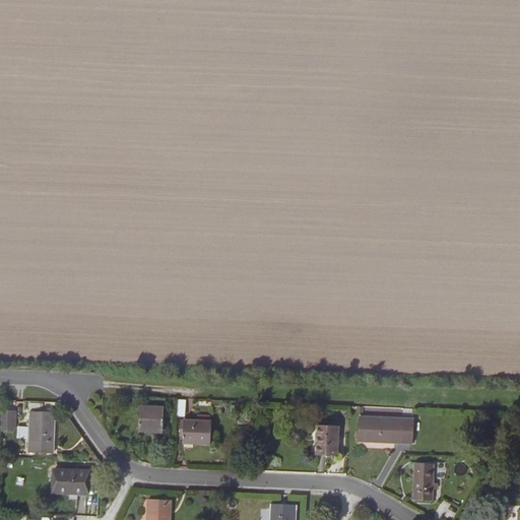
[(185,416),(187,399),(179,398),(177,415),(185,416)]
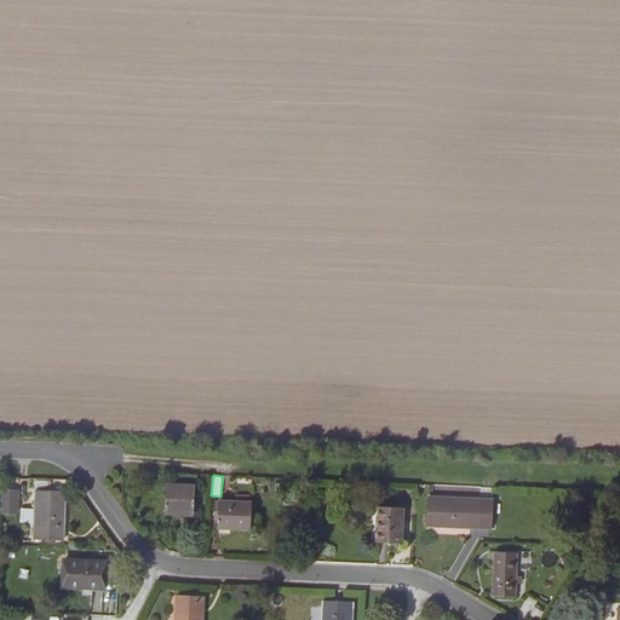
[(197,487),(168,486),(167,514),(196,514),(197,487)]
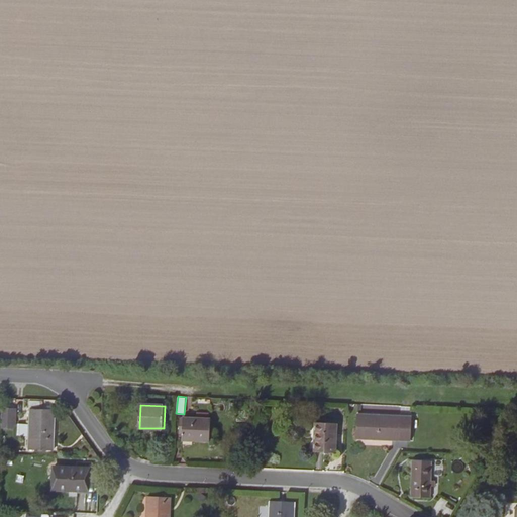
[(18,409),(4,408),(3,429),(17,429),(18,409)]
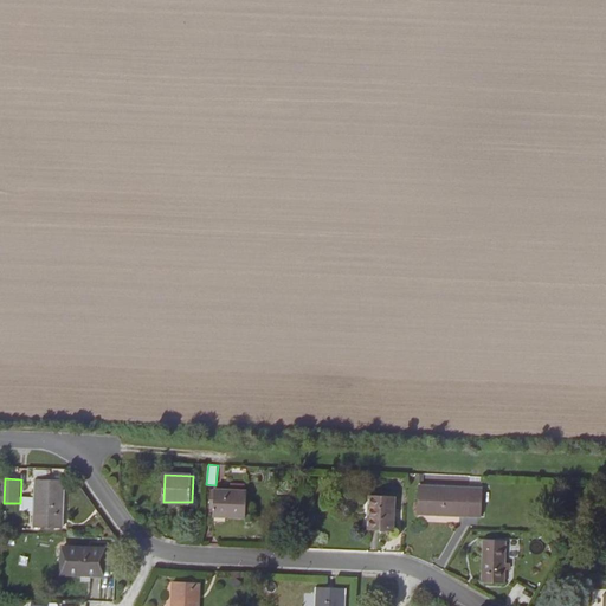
[(64,527),(65,481),(37,479),(34,527),(64,527)]
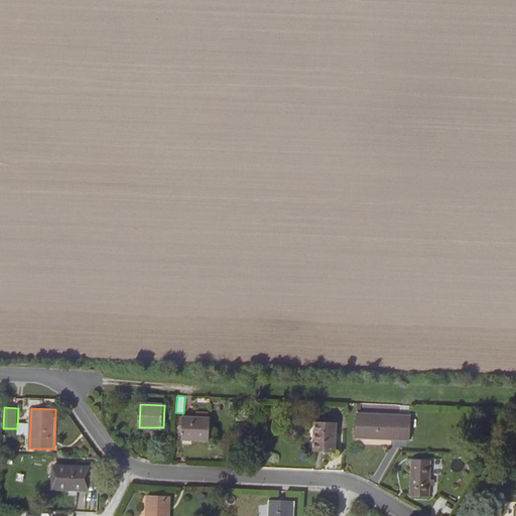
[(372,433),(372,438),(411,439),(411,415),(358,413),(358,437),(365,438),(365,432),(372,433)]
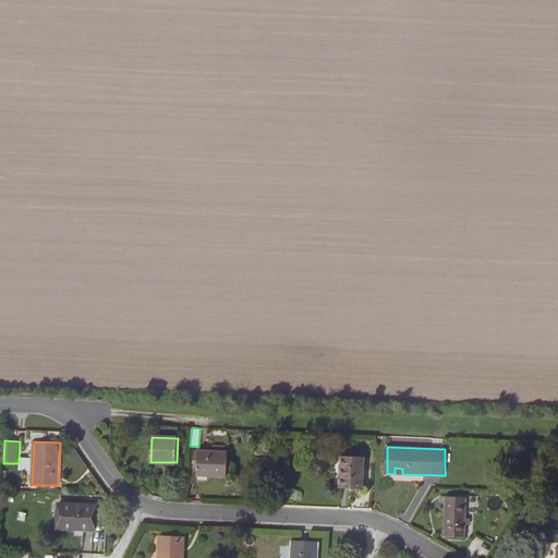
[(229,452),(195,451),(195,468),(198,468),(197,475),(229,476),(229,452)]
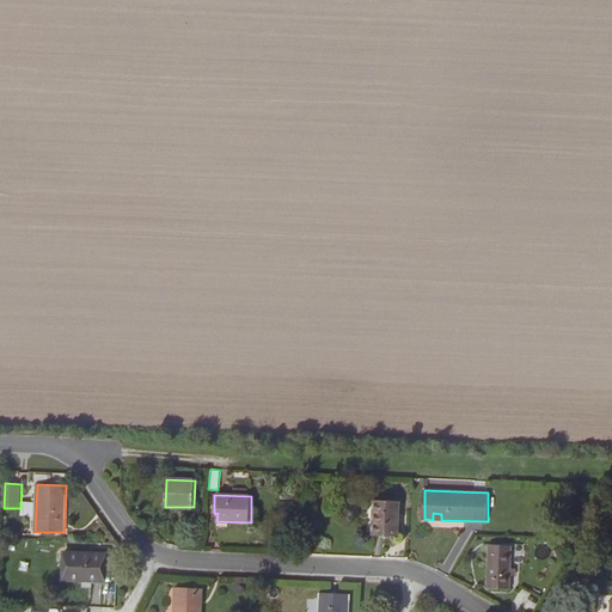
[(399,537),(401,501),(375,501),(374,536),(399,537)]
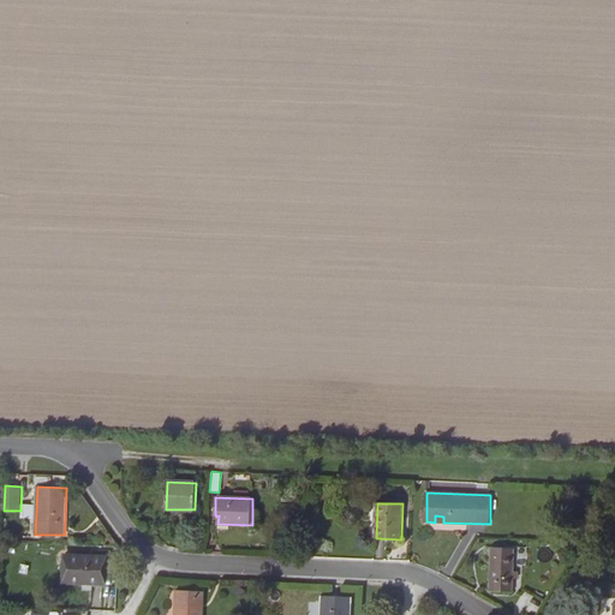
[(519,548),(493,548),(491,591),(517,592),(519,548)]
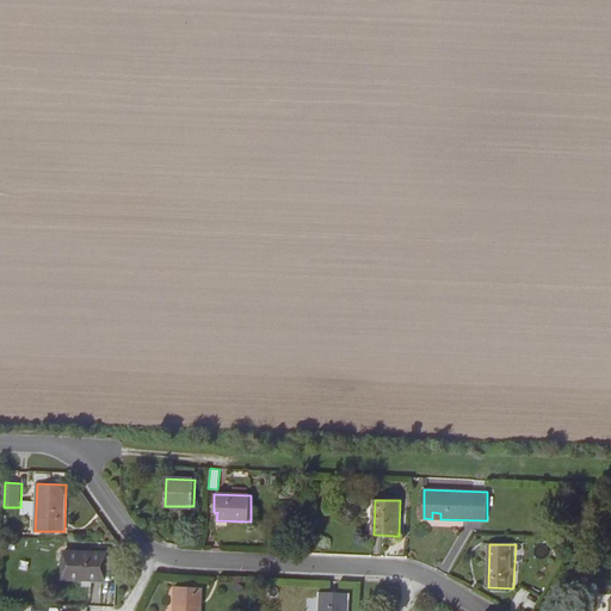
[(106,568),(107,553),(66,551),(65,579),(85,579),(85,578),(106,579),(106,568)]
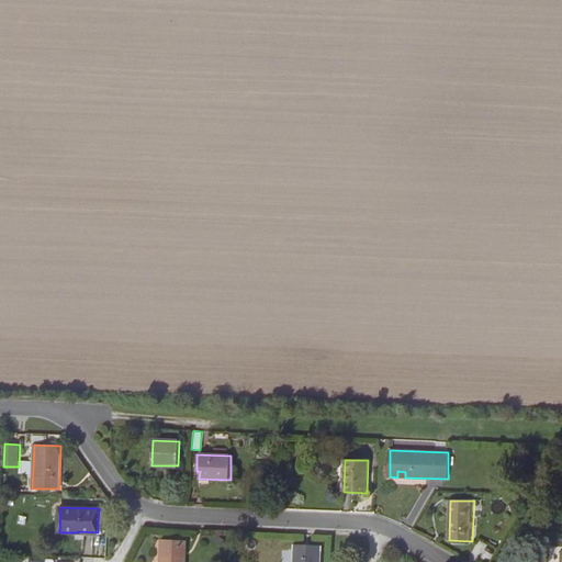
[(184,561),(187,540),(163,539),(160,561),(184,561)]
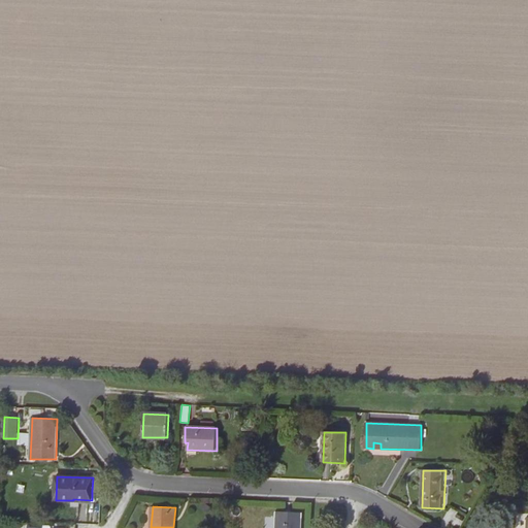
[(301,527),(302,517),(277,517),(276,527),(301,527)]
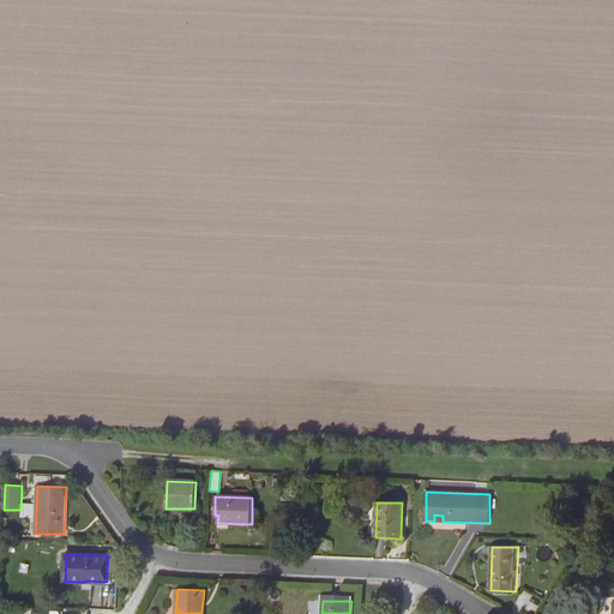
All buildings are outlined.
